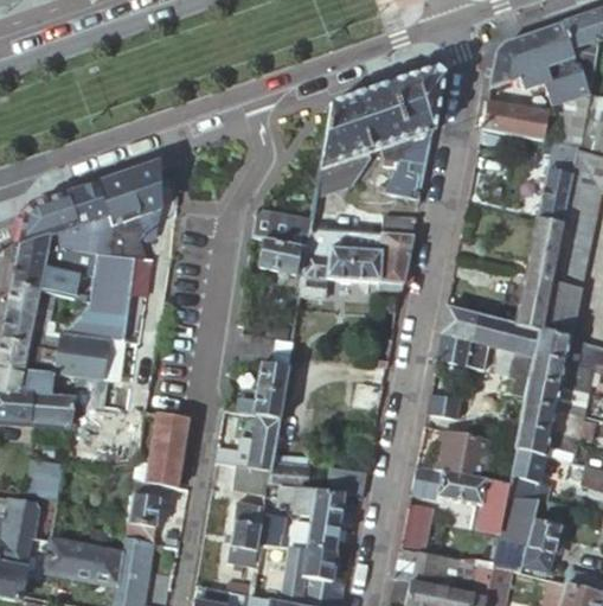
[(602,8),(564,23),(575,57),(578,56),(587,83),(579,85),(583,99),(562,103),(562,121),(558,140),(581,145),(579,150),(602,155),(602,109),(585,106),(587,97),(591,96),(602,40),(602,8)]
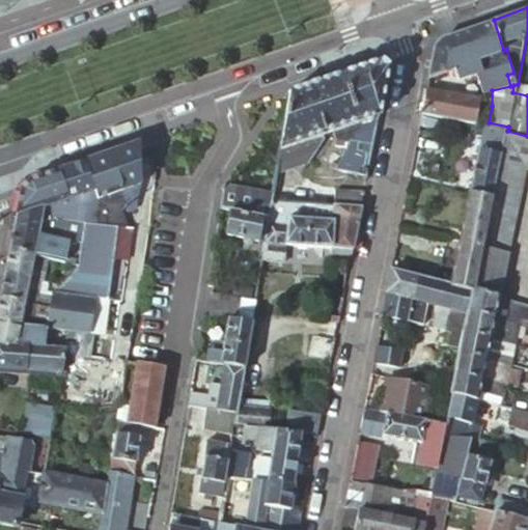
[(503,50),(494,20),(444,37),(437,45),(428,87),(455,92),(482,98),(477,120),(489,122),(492,106),(492,90),(510,86),(507,75),(513,73),(506,49),(503,50)]
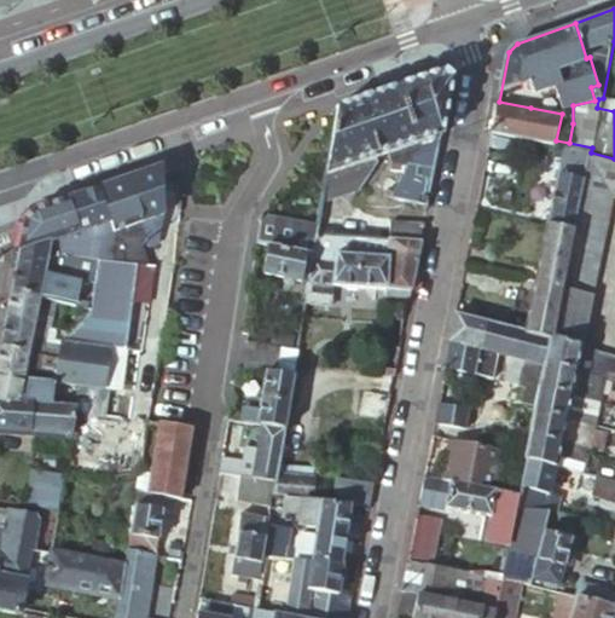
[(447,68),(400,84),(418,142),(445,132),(456,76),(447,68)]
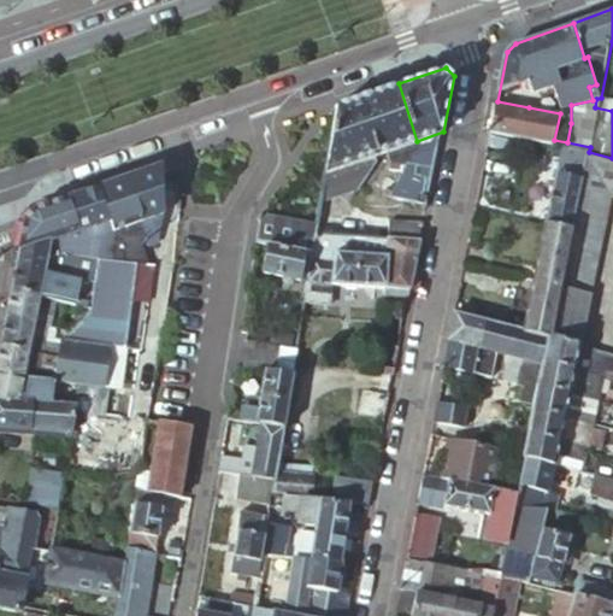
[(399,83),(341,104),(324,198),(357,187),(373,159),(372,157),(404,145),(401,159),(413,162),(417,141),(399,83)]
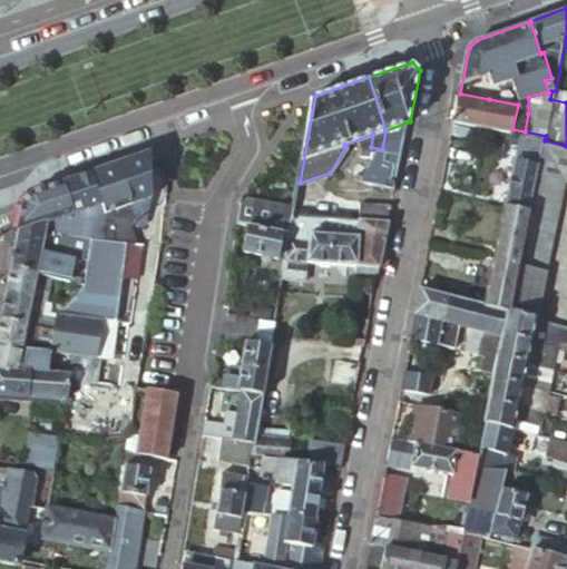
[(489,99),(460,94),(456,119),(485,125),(489,99)]
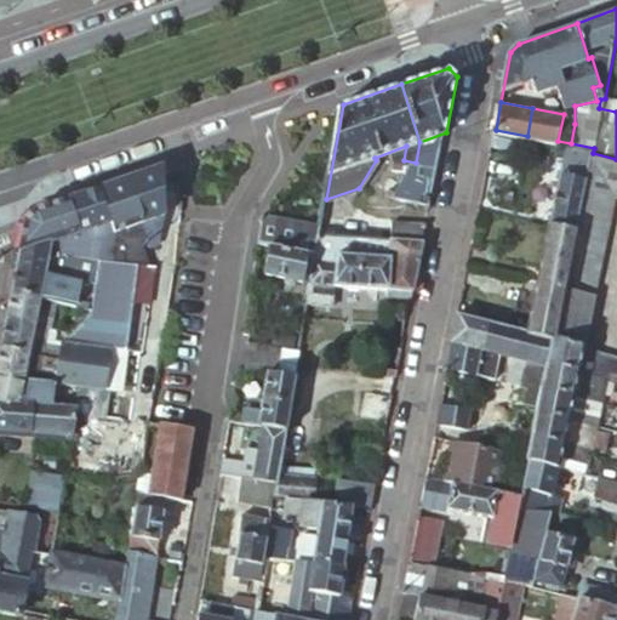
[(527,136),(558,141),(564,114),(532,108),(527,136)]
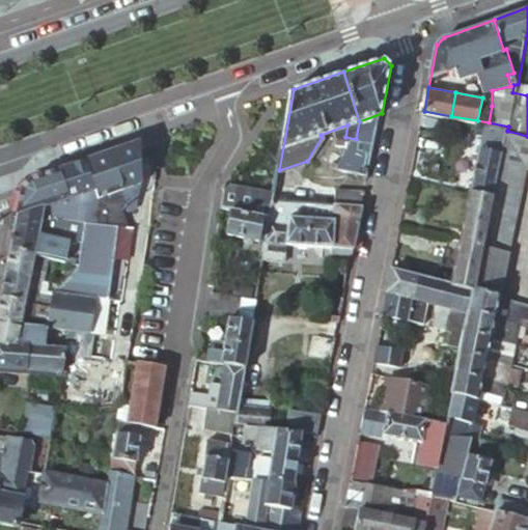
[(423,114),(421,123),(438,128),(440,117),(423,114)]
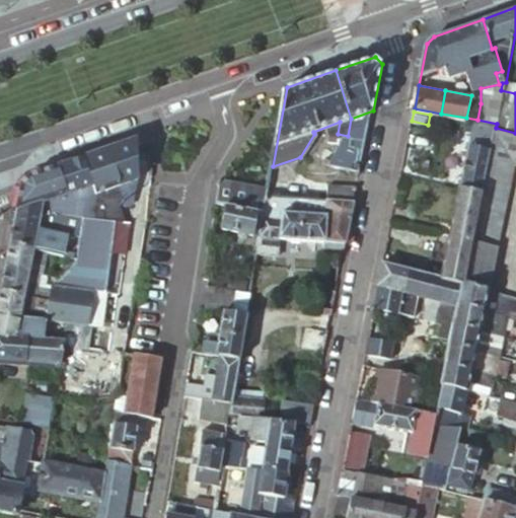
[(497,124),(477,120),(472,145),(469,144),(460,187),(483,192),(496,128),(497,124)]
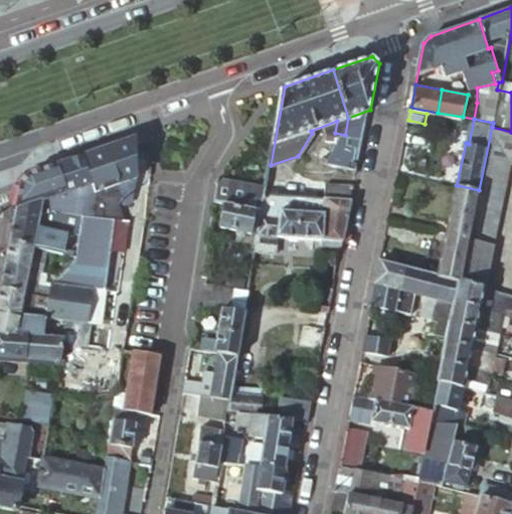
[(511,158),(511,132),(492,127),(479,190),(470,234),(461,278),(486,285),(511,158)]
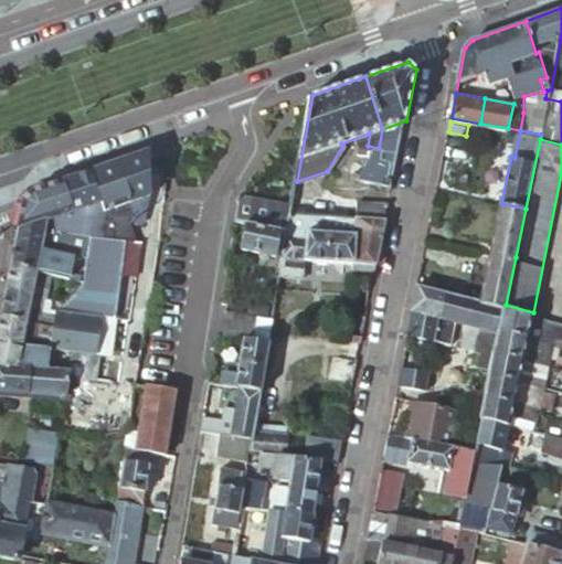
[(394,184),(401,149),(385,147),(378,181),(394,184)]
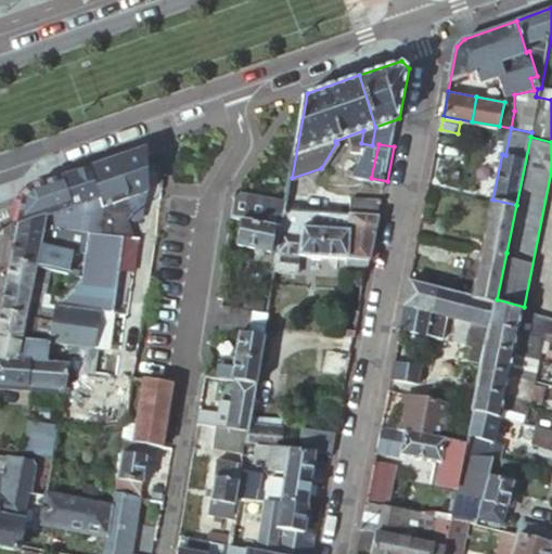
[(149,190),(148,147),(119,157),(133,217),(131,218),(135,226),(138,224),(137,222),(142,220),(140,215),(145,213),(149,190)]
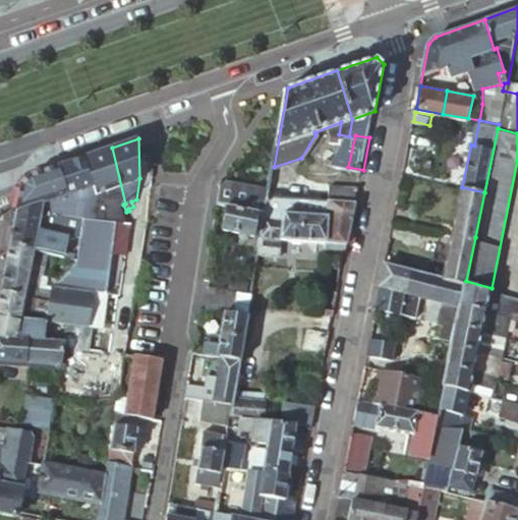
[(125,204),(112,148),(68,163),(77,189),(70,192),(67,210),(83,214),(94,216),(96,208),(120,210),(123,222),(131,220),(129,211),(126,212),(123,205),(125,204)]
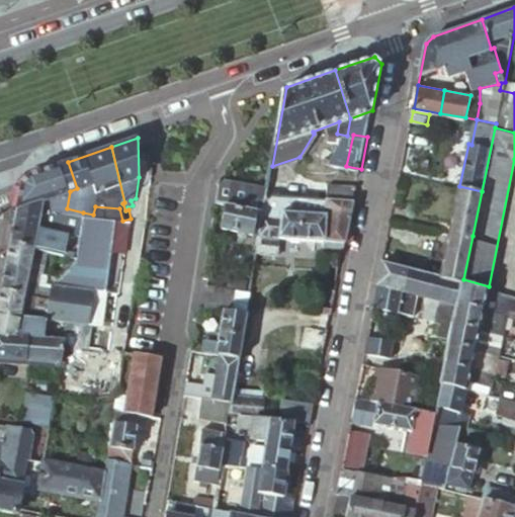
[(80,232),(83,212),(67,208),(70,191),(77,188),(68,162),(29,175),(22,182),(15,220),(53,227),(57,227),(80,232)]
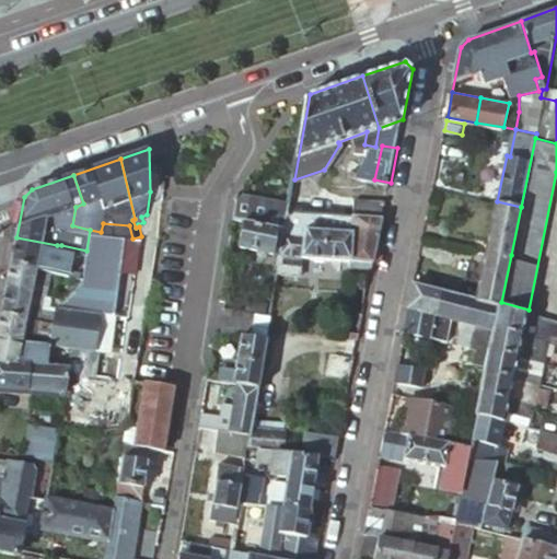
[(293,190),(291,200),(290,207),(335,211),(337,195),(293,190)]
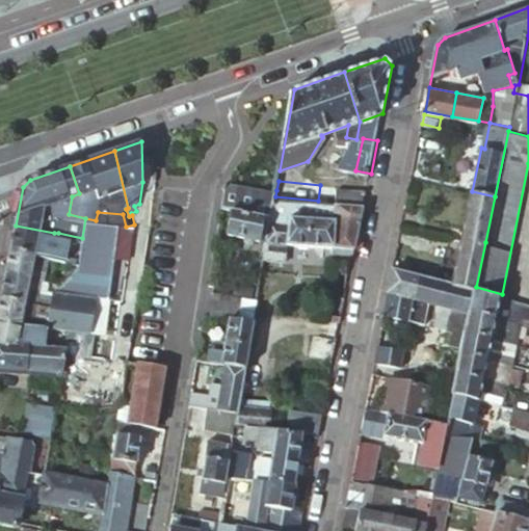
[(367,189),(320,185),(318,201),(364,205),(367,189)]
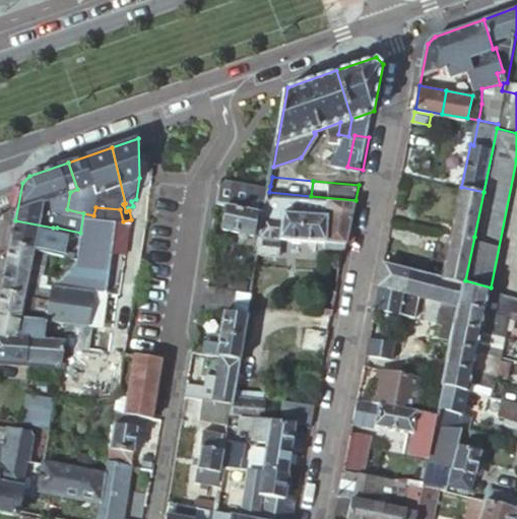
[(270,186),(245,182),(244,191),(232,189),(224,225),(262,234),(269,192),(270,186)]
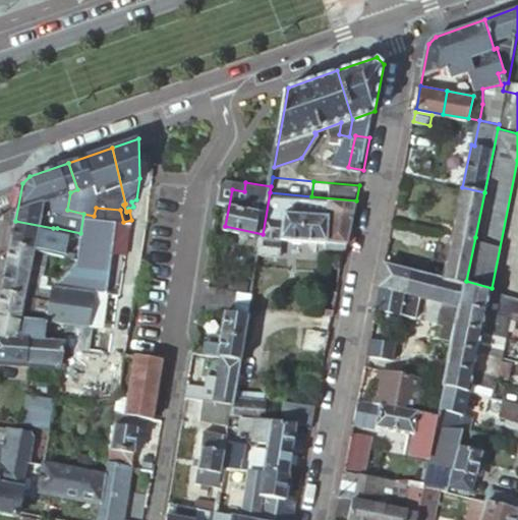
[(454,232),(475,237),(484,192),(462,187),(454,232)]
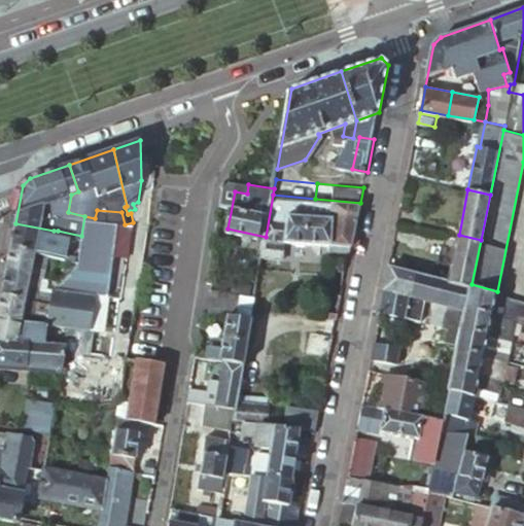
[(273,195),(266,237),(352,244),(360,203),(315,199),(273,195)]
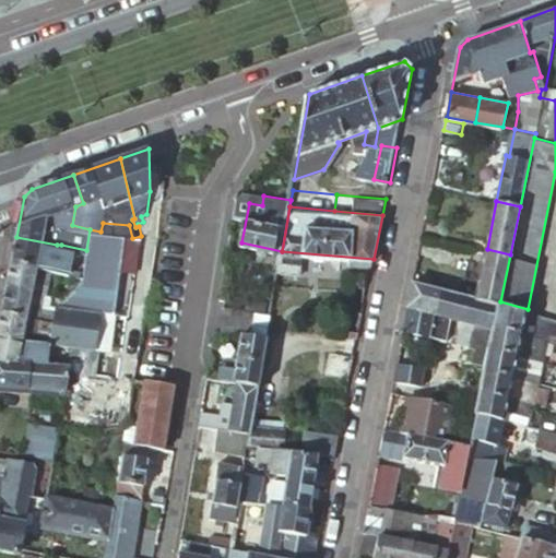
[(126,234),(101,232),(90,229),(86,250),(83,266),(82,274),(81,279),(64,296),(60,300),(116,310),(126,234)]
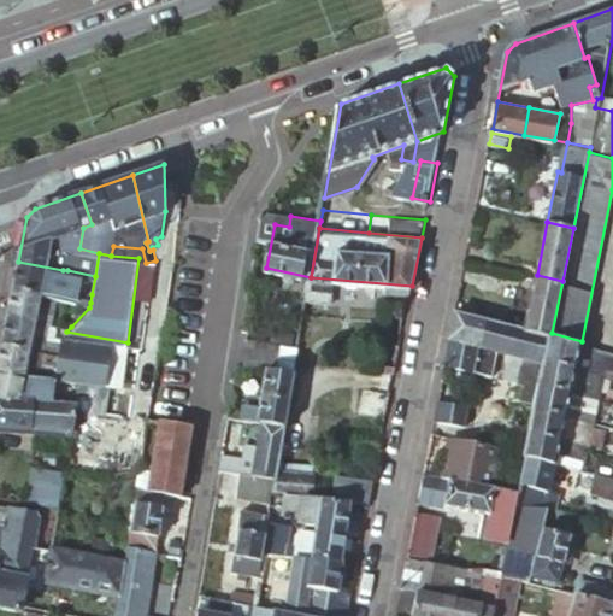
[(63,270),(18,262),(13,287),(41,293),(58,295),(63,270)]
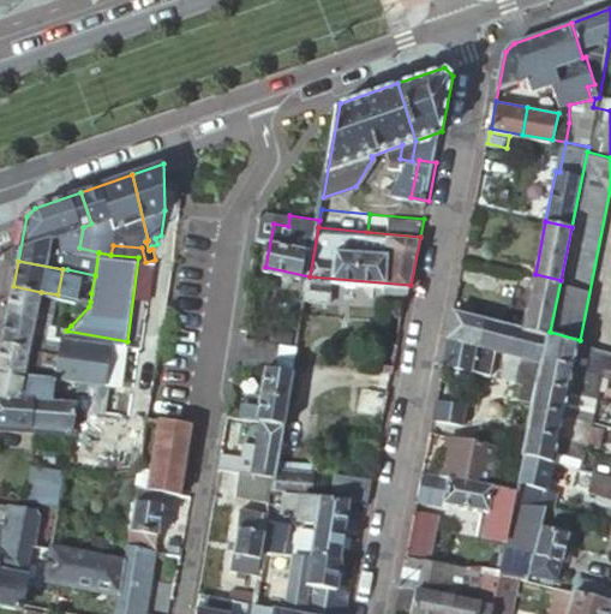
[(91,293),(95,275),(67,269),(64,287),(78,291),(89,292),(91,293)]
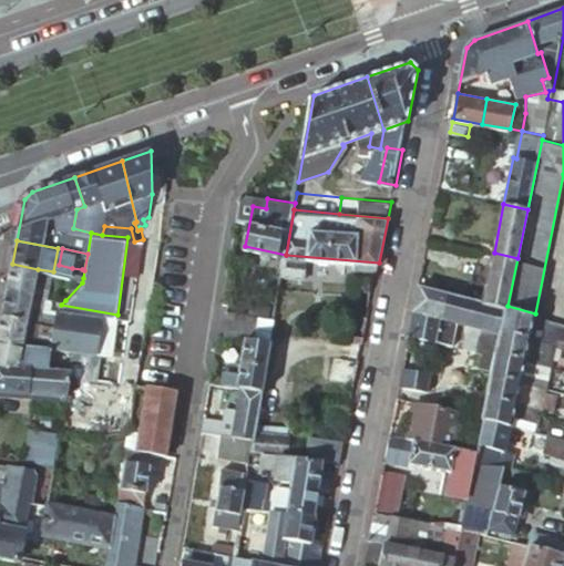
[(506,306),(508,306),(518,258),(494,253),(484,300),(506,306)]
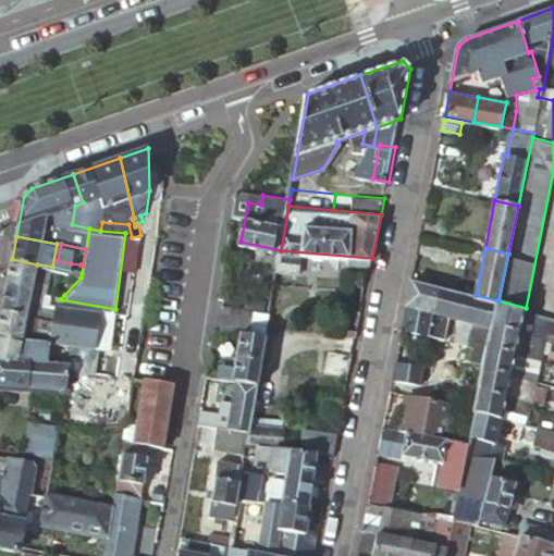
[(12,259),(7,284),(32,288),(32,286),(47,289),(48,283),(51,269),(36,266),(37,264),(12,259)]
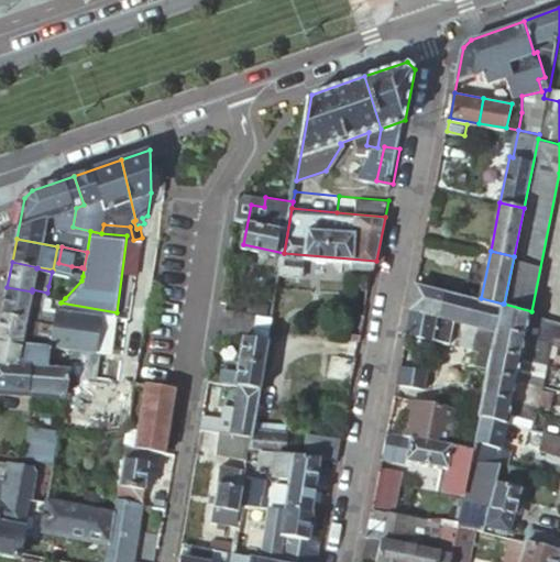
[(72,266),(70,274),(80,275),(81,267),(72,266)]
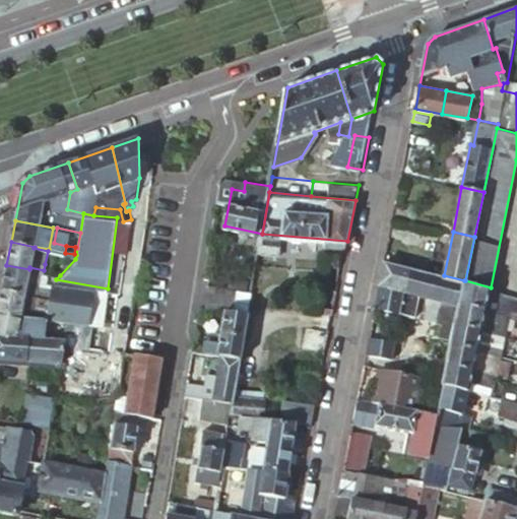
[(44,272),(60,275),(75,259),(76,255),(74,254),(65,253),(57,266),(45,264),(44,270),(44,272)]
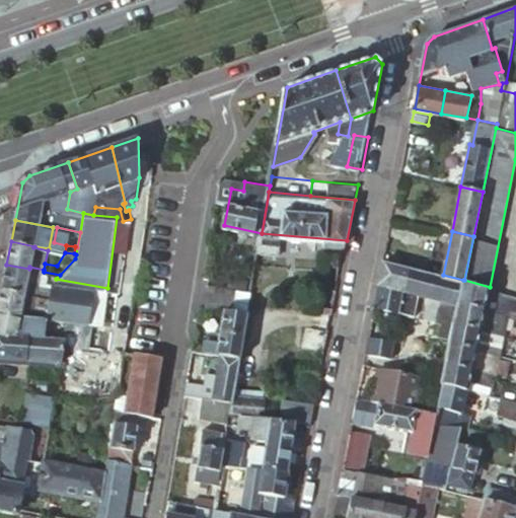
[(411,267),(385,261),(376,306),(402,310),(411,267)]
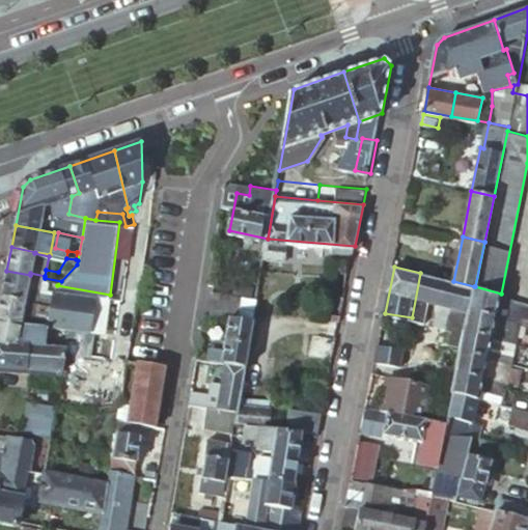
[(6,271),(1,296),(25,301),(26,298),(42,300),(51,302),(53,288),(57,285),(61,281),(45,278),(30,275),(6,271)]
